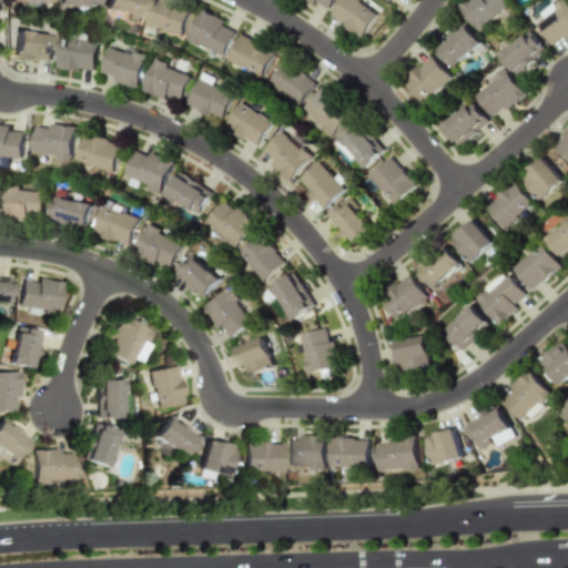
[(97,0),(58,0),(58,3),(95,9),(97,0)]
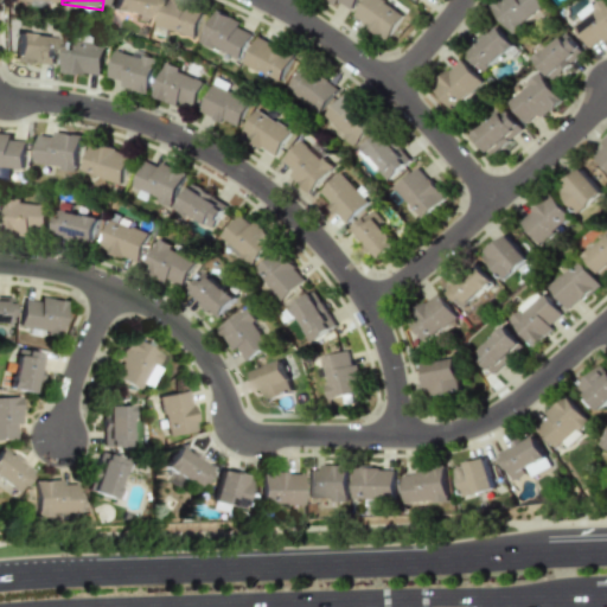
[(148,24),(153,0),(110,0),(109,10),(135,16),(134,20),(148,24)]
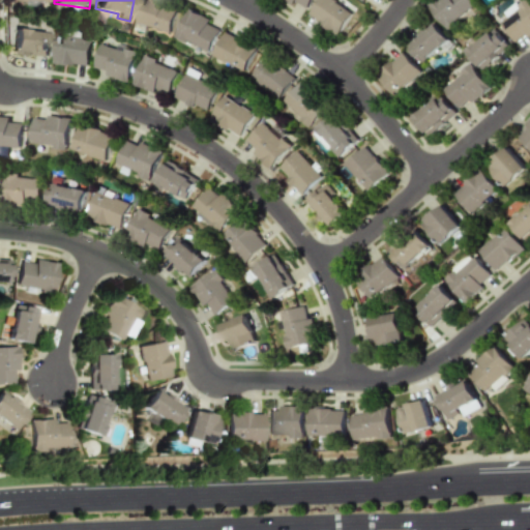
[(141,0),(136,24),(171,32),(177,6),(152,0),(141,0)]
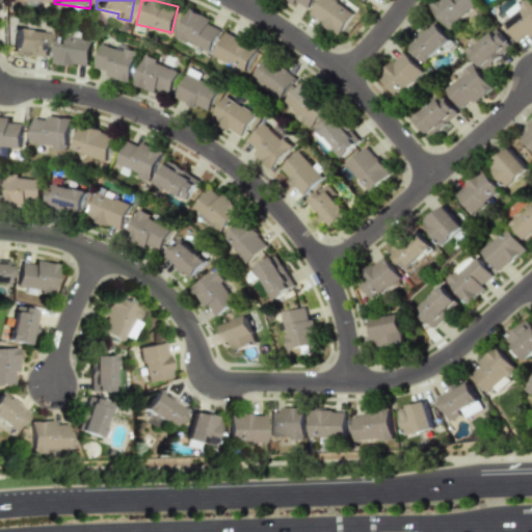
[(289,0),(306,10),(312,0),(289,0)]
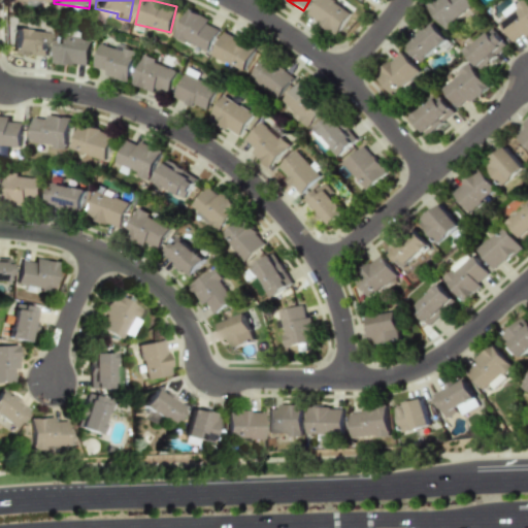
[(316,0),(306,18),(337,35),(351,10),(332,0),(316,0)]
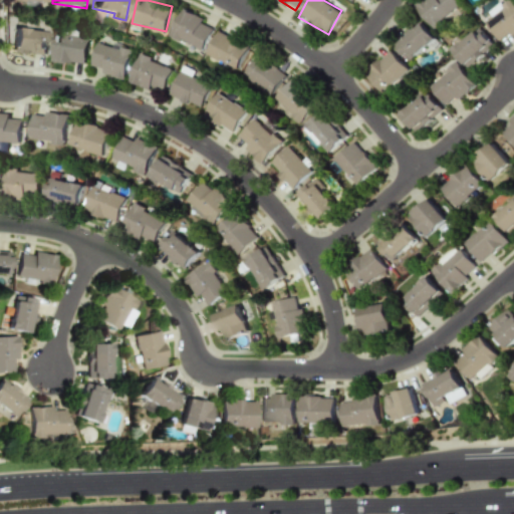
[(460,4),(456,0),(423,0),(415,8),(434,29),(460,4)]
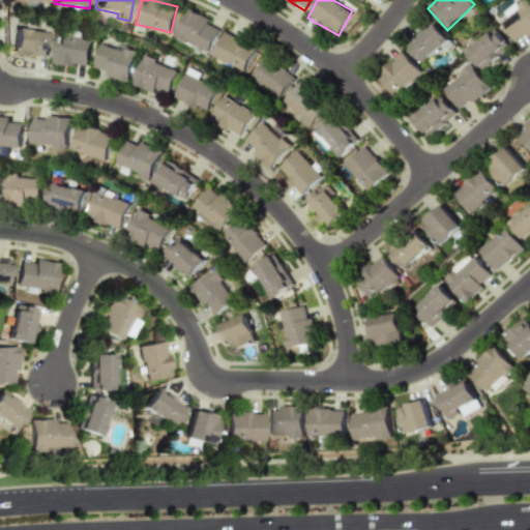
[(513,41),(525,34),(527,37),(529,34),(529,2),(528,0),(521,0),(507,10),(510,15),(500,23),(513,41)]
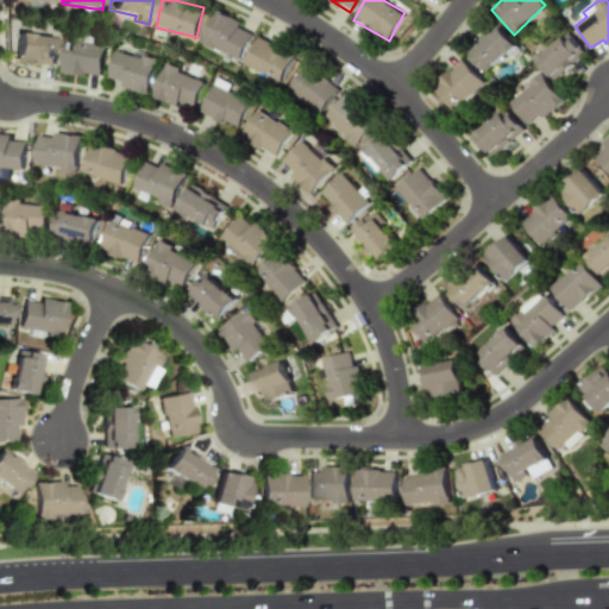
[(239,61),(252,35),(239,27),(243,23),(217,10),(201,42),(239,61)]
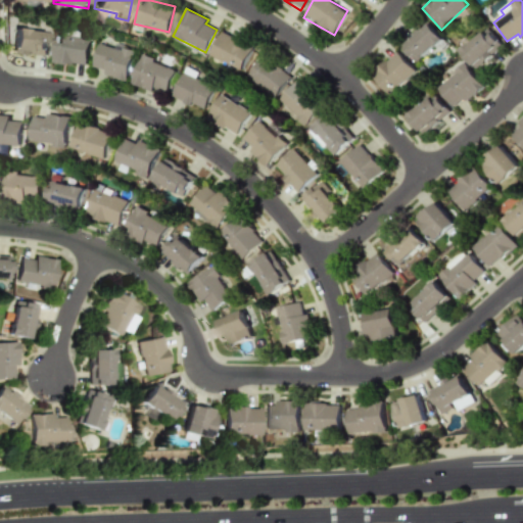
[(417,62),(442,39),(427,20),(400,44),(417,62)]
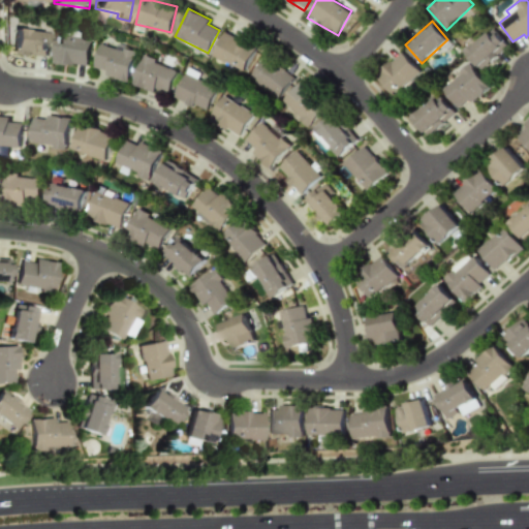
[(464,52),(481,70),(507,47),(491,28),(464,52)]
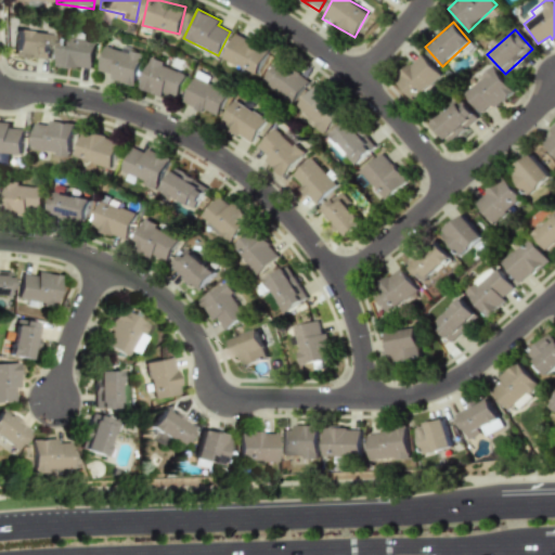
[(51,33),(14,31),(13,57),(50,59),(51,33)]
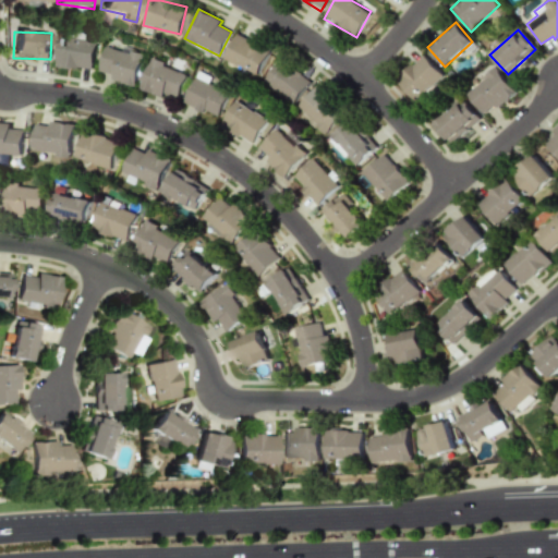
[(257,75),(270,50),(238,33),(225,59),(257,75)]
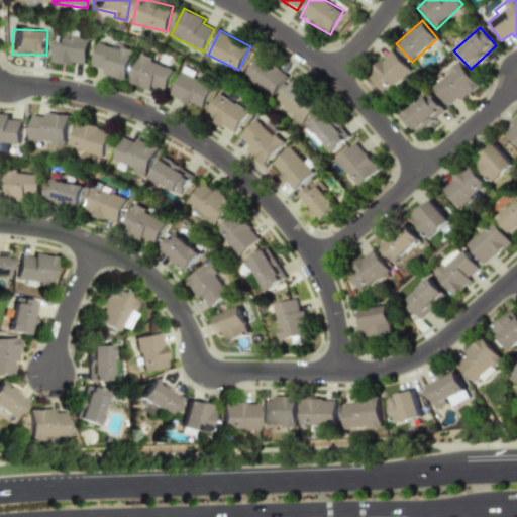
[(86,66),(90,38),(56,34),(53,61),(86,66)]
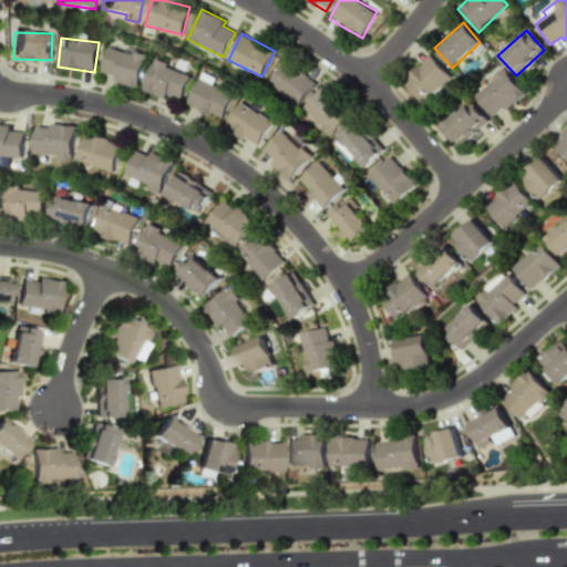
[(112,81),(136,88),(146,54),(133,51),(132,54),(107,47),(100,72),(113,75),(112,81)]
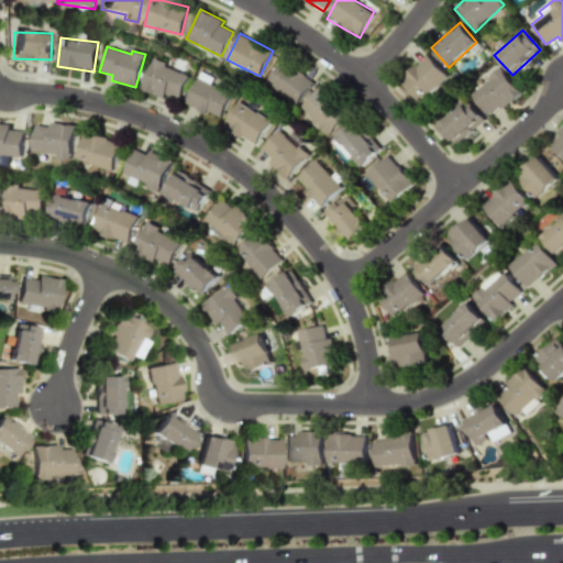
[(446,77),(427,55),(399,80),(419,102),(446,77)]
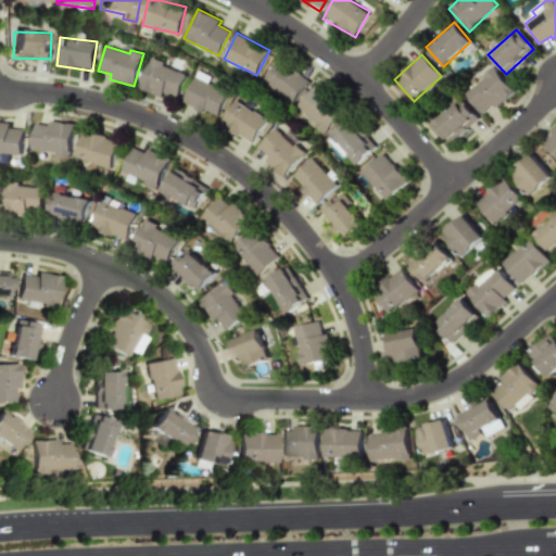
[(139,88),(162,98),(164,93),(176,99),(187,74),(152,59),(139,88)]
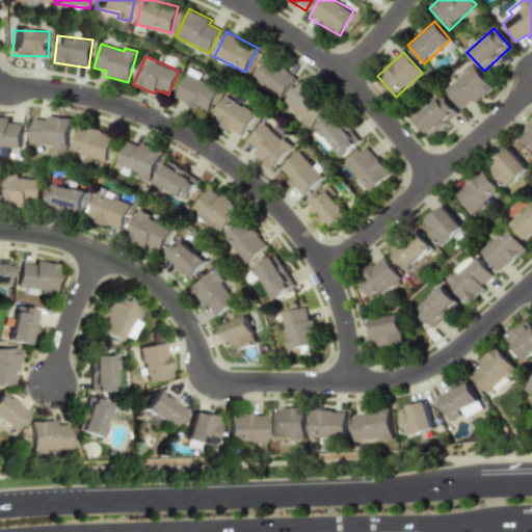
[(282,99),(295,78),(266,58),(253,78),(282,99)]
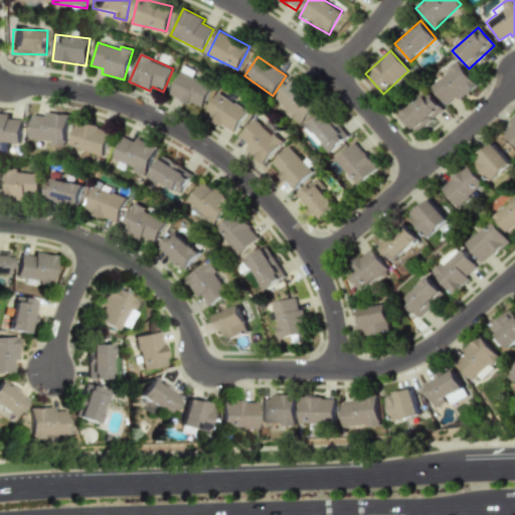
[(446,106),(455,98),(458,101),(476,86),(456,61),(446,69),(448,71),(430,87),(446,106)]
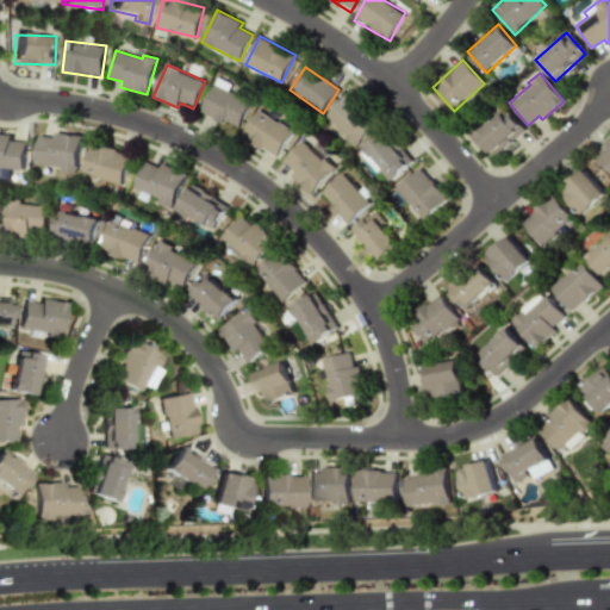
[(238,129),(251,101),(228,91),(231,85),(217,78),(200,111),(238,129)]
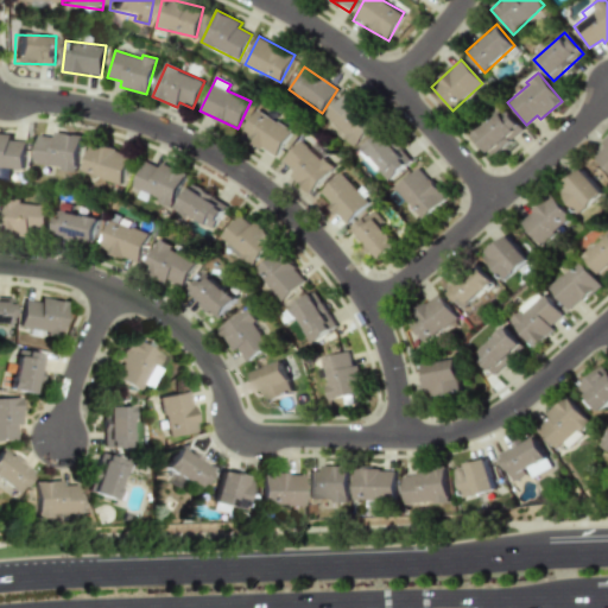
[(354,146),(374,125),(343,95),(323,116),(354,146)]
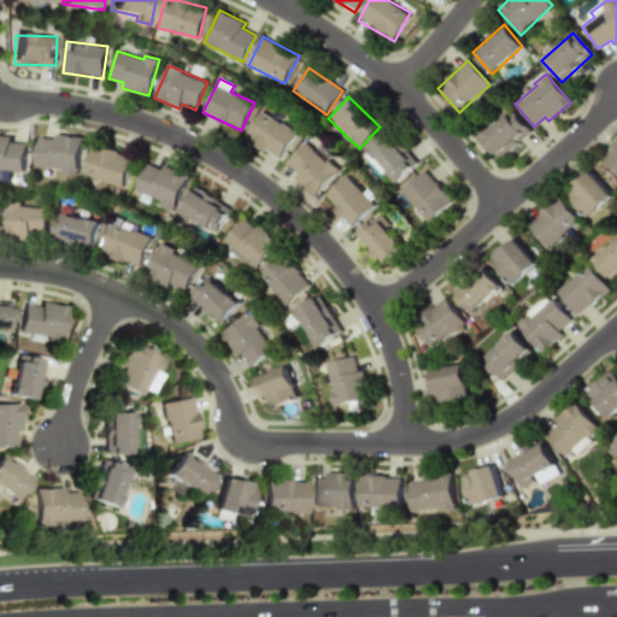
[(479,136),(499,159),(530,130),(510,109),(479,136)]
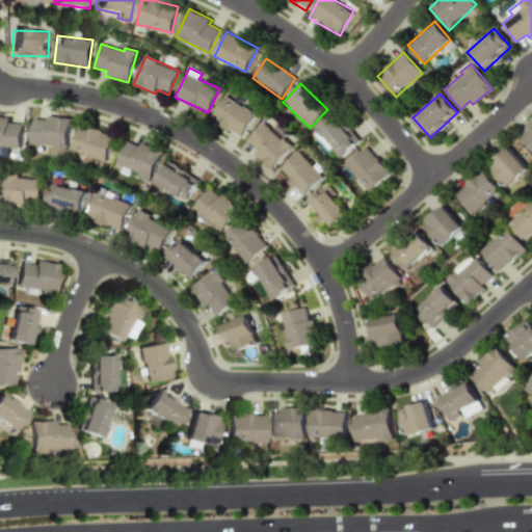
[(256,114),(225,96),(211,118),(241,137),(256,114)]
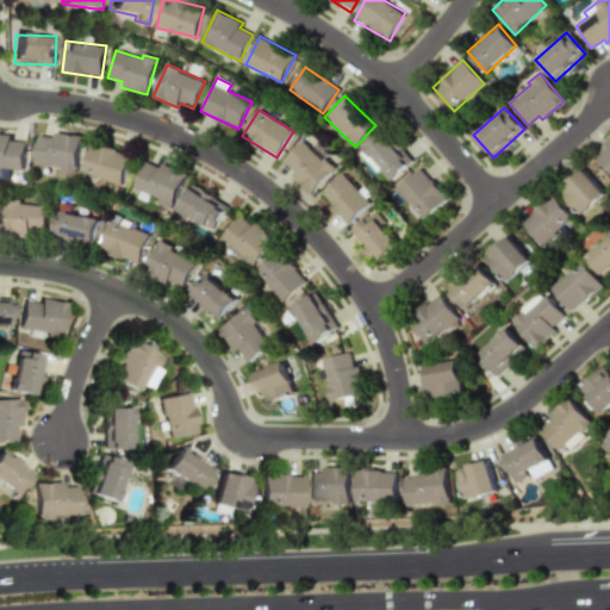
[(39,135),(35,165),(76,172),(82,137),(55,132),(54,138),(39,135)]
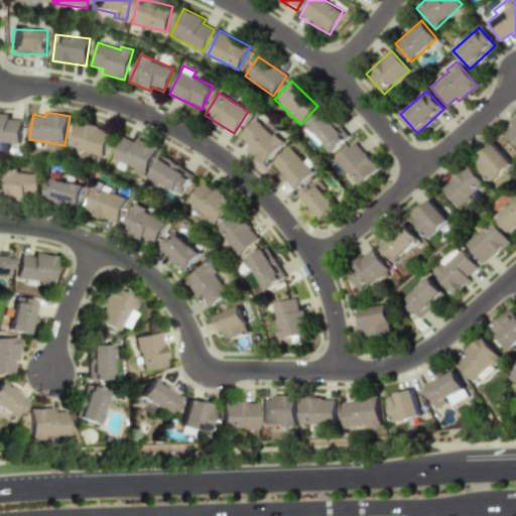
[(305,129),(329,155),(348,137),(324,112),(305,129)]
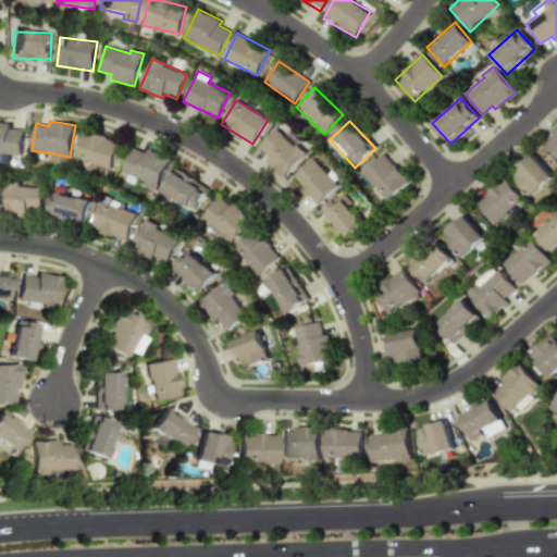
[(24,130),(11,128),(11,123),(0,122),(0,155),(23,156),(24,130)]
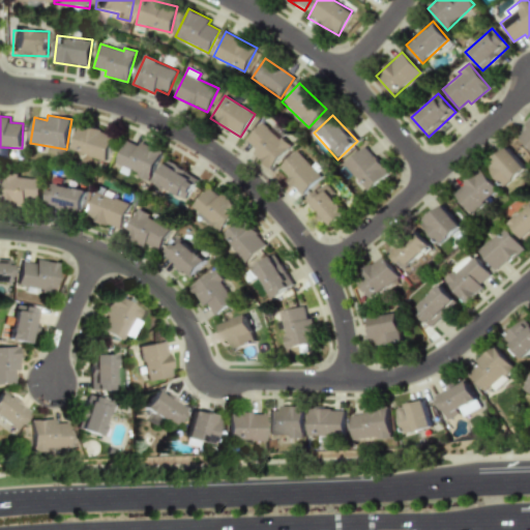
[(529,150),(529,120),(514,135),(529,150)]
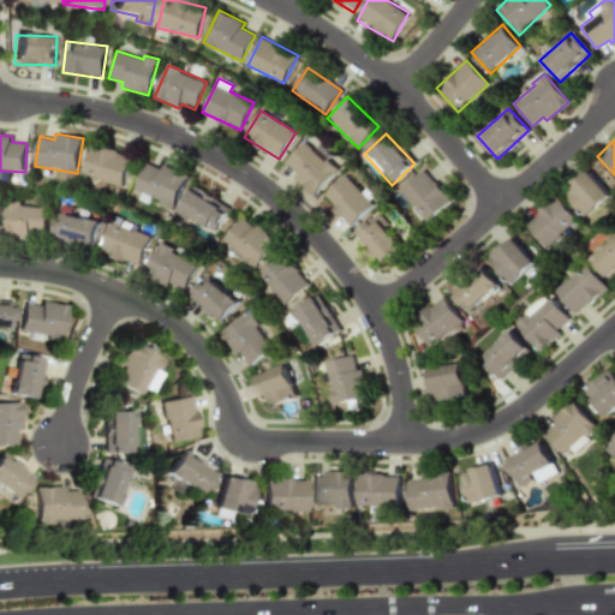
[(338,171),(305,141),(285,163),(297,173),(292,178),(314,197),(338,171)]
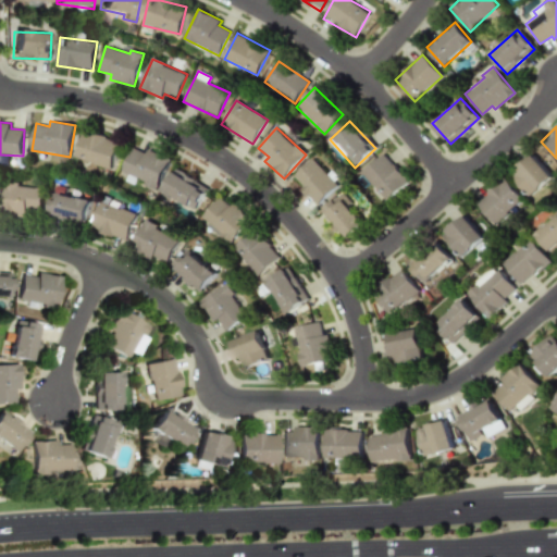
[(111,169),(120,141),(84,131),(75,157),(111,169)]
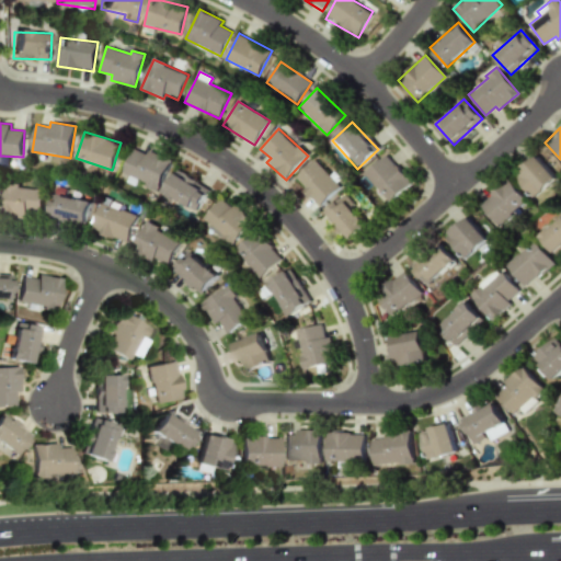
[(171,159),(148,151),(147,153),(133,149),(122,178),(159,191),(171,159)]
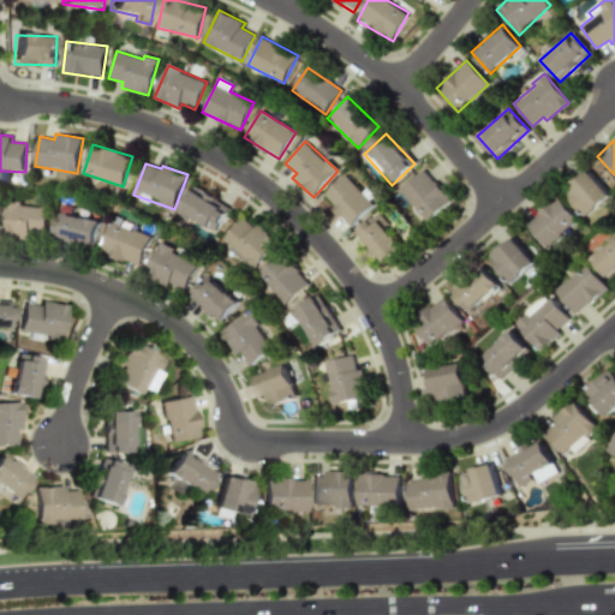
[(452,199),(423,168),(400,190),(428,221),(452,199)]
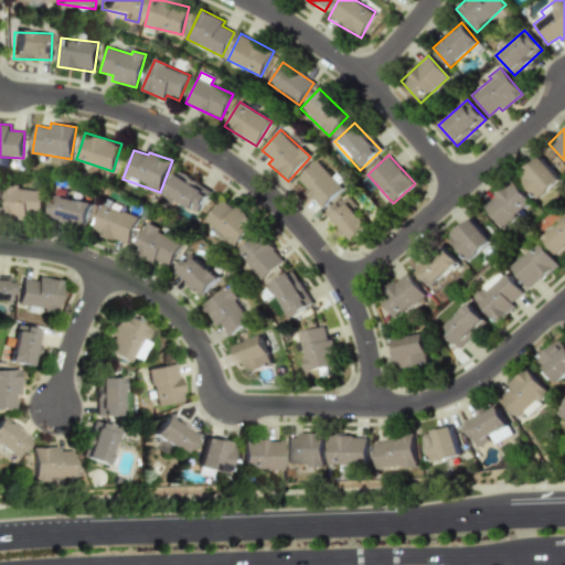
[(560,182),(543,157),(518,174),(535,199),(560,182)]
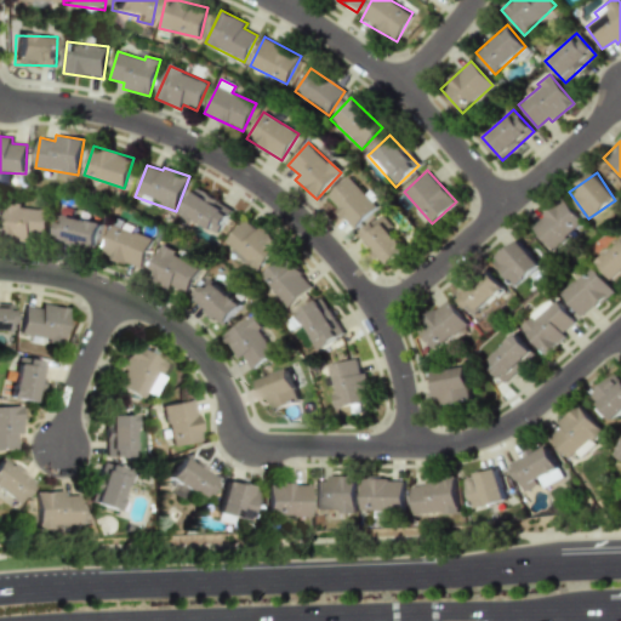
[(325,198),(354,228),(377,206),(348,176),(325,198)]
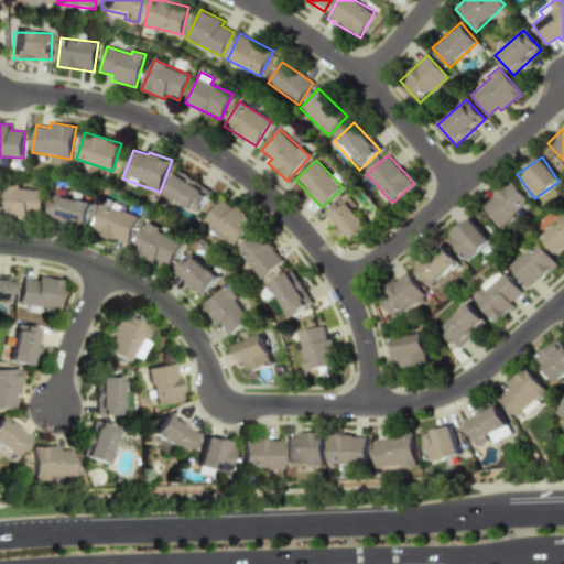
[(212,191),(179,171),(165,193),(197,213),(212,191)]
